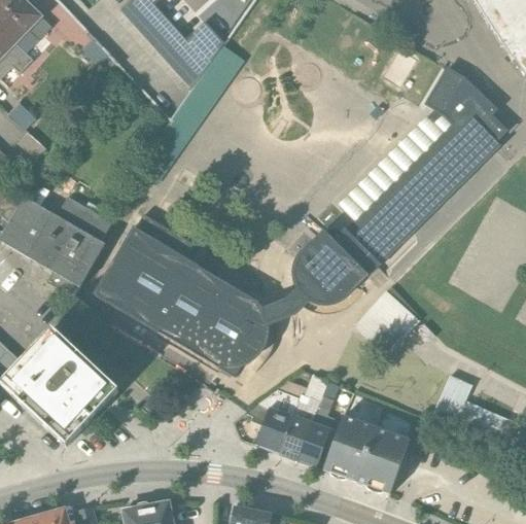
[(43,16),(26,0),(0,0),(0,28),(27,54),(39,40),(38,39),(50,27),(41,18),(43,16)]
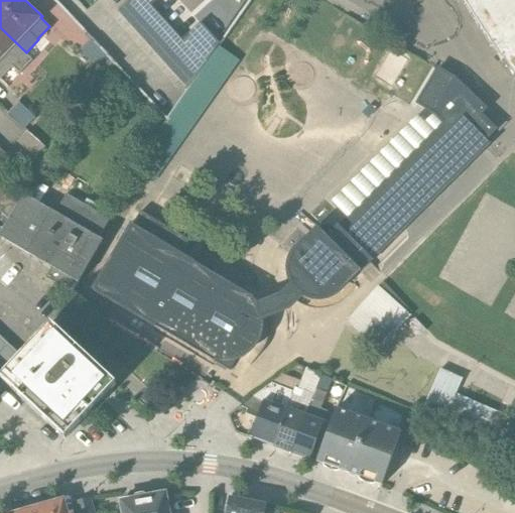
[(127,0),(118,9),(187,86),(218,43),(219,40),(201,20),(180,37),(150,3),(154,0),(127,0)]
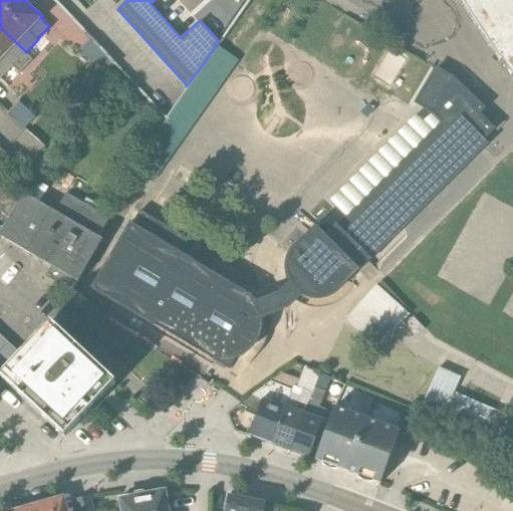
[(461,0),(511,73),(512,71),(512,0),(461,0)]
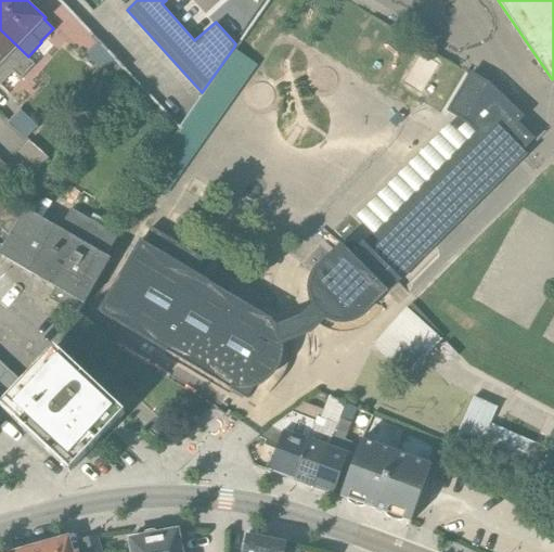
[(0,29),(0,81),(1,82),(13,69),(21,77),(35,63),(0,29)]
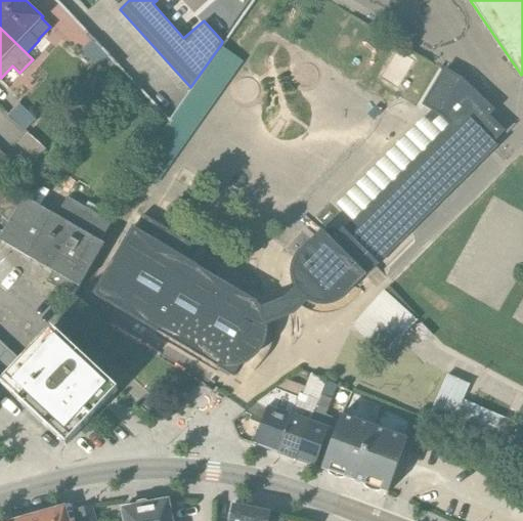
[(93,38),(82,49),(105,74),(117,63),(93,38)]
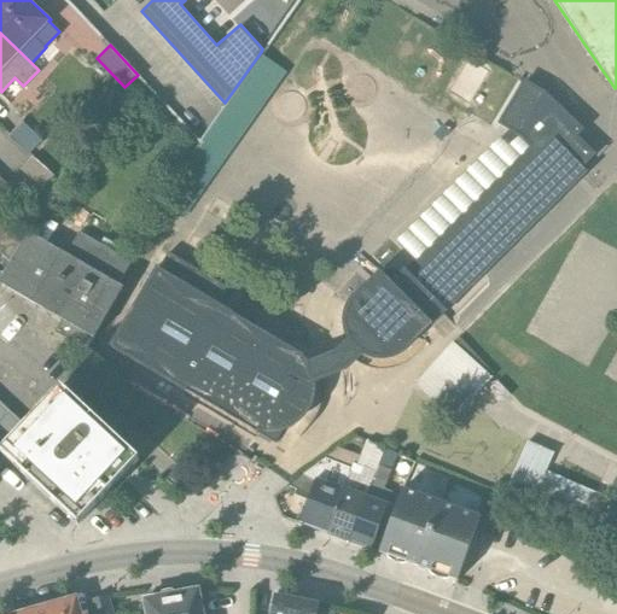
[(285,70),(285,69),(261,52),(225,103),(201,139),(202,140),(164,202),(185,216),(285,70)]
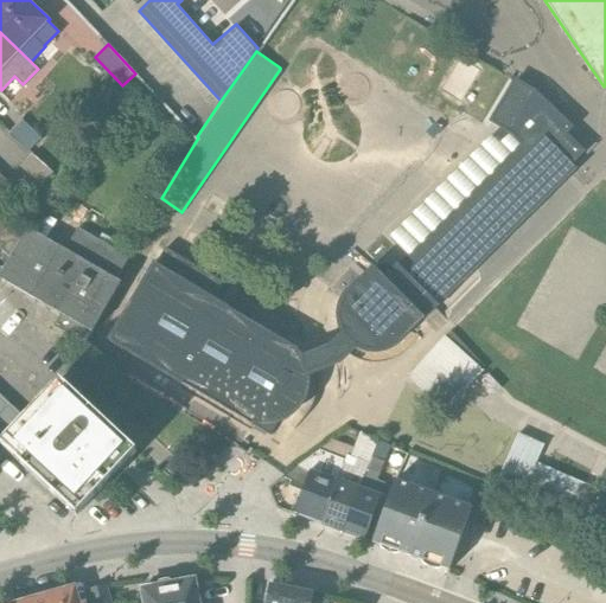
[(499,140),(492,133),(389,235),(407,252),(384,275),(383,275),(372,264),(349,289),(346,288),(339,299),(337,308),(337,322),(340,333),(332,341),(301,353),(297,347),(249,319),(254,309),(235,296),(234,296),(228,306),(227,305),(214,296),(222,281),(166,247),(165,247),(107,339),(108,340),(270,434),(276,423),(282,422),(294,414),(304,402),(308,389),(310,374),(340,363),(356,348),(369,352),(378,352),(390,350),(401,342),(400,340),(423,318),(426,319),(523,222),(576,168),(571,162),(581,149),(565,132),(569,126),(535,94),(536,90),(514,77),(489,117),(510,130),(501,140),(499,140)]
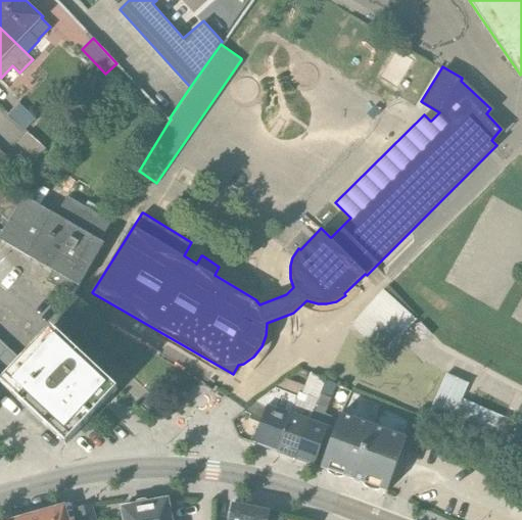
[(25,129),(36,117),(19,101),(8,112),(25,129)]
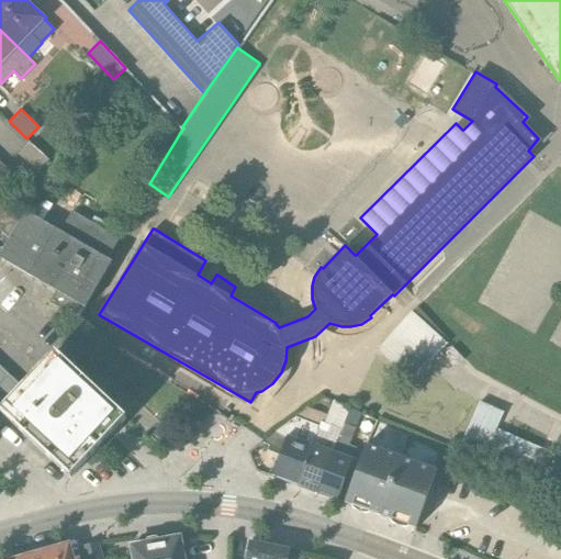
[(48,159),(30,142),(20,153),(38,170),(48,159)]
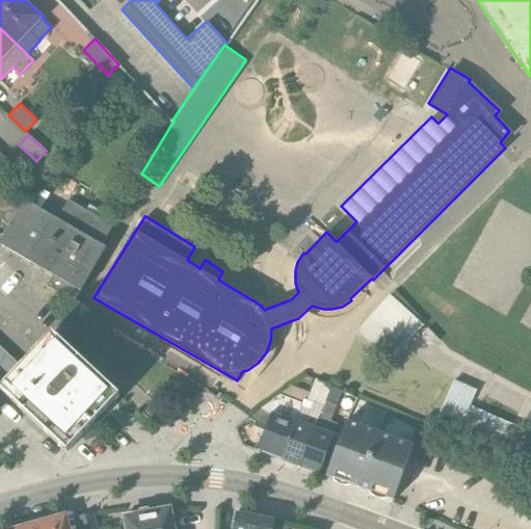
[(0,217),(1,217),(9,226),(18,210),(0,192),(0,166),(6,159),(0,152),(0,217)]
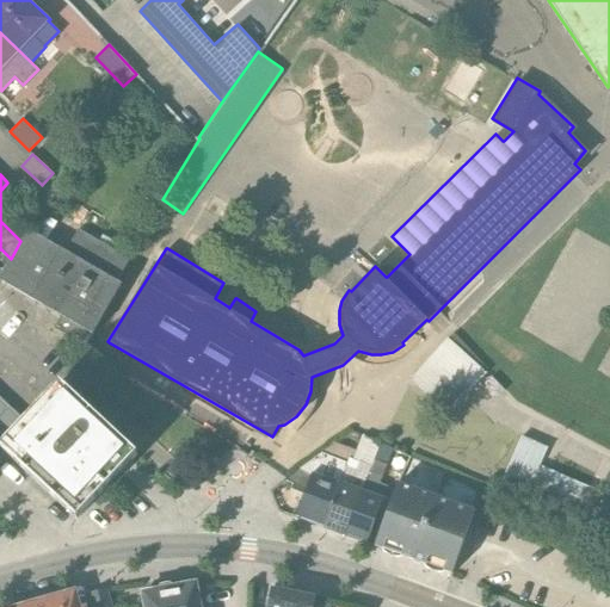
[(122,283),(117,280),(130,258),(125,254),(129,249),(103,234),(99,240),(78,228),(66,251),(47,239),(57,222),(38,210),(28,228),(20,241),(11,259),(0,274),(0,279),(61,315),(55,327),(81,342),(88,330),(92,333),(122,283)]
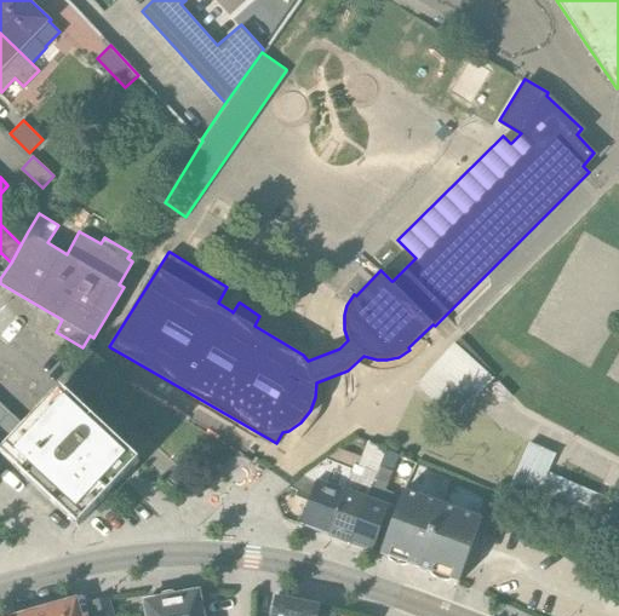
[(493,376),(454,341),(417,383),(456,418),(493,376)]
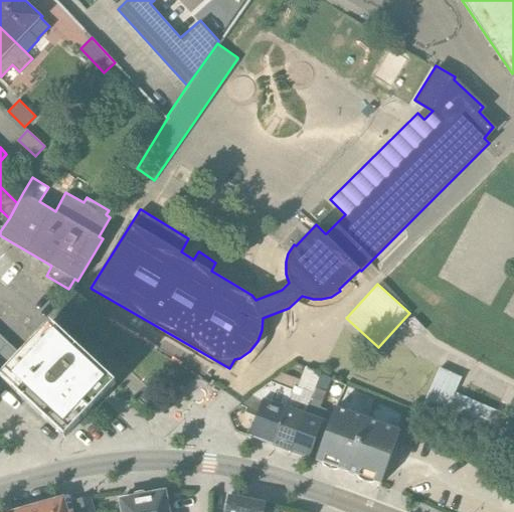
[(64,436),(115,381),(60,331),(31,362),(21,353),(0,376),(4,379),(64,436)]
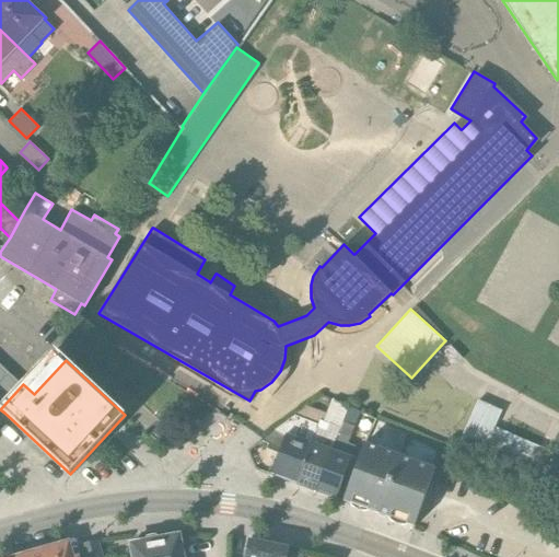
[(23,384),(0,362),(0,417),(4,413),(0,409),(23,384)]
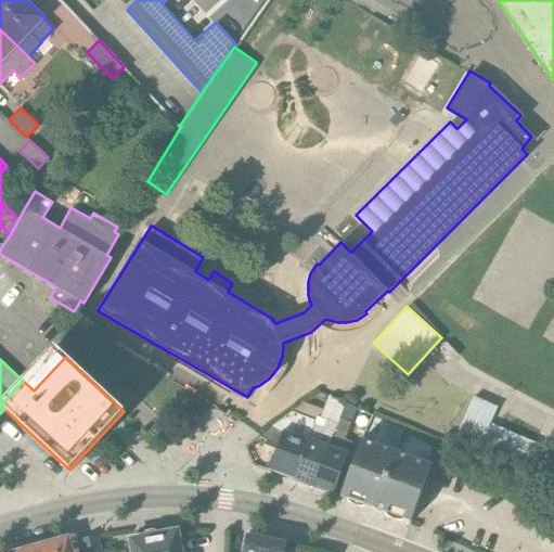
[(345,401),(330,394),(320,415),(313,413),(293,477),(312,485),(345,401)]
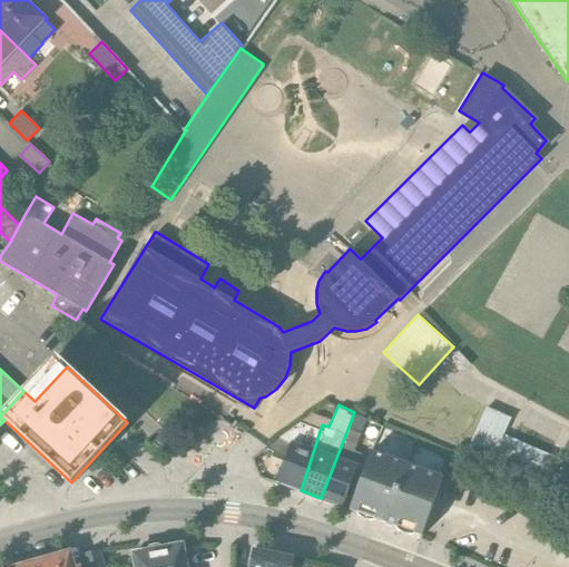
[(487,404),(486,406),(462,458),(547,494),(561,458),(504,433),(511,416),(487,404)]
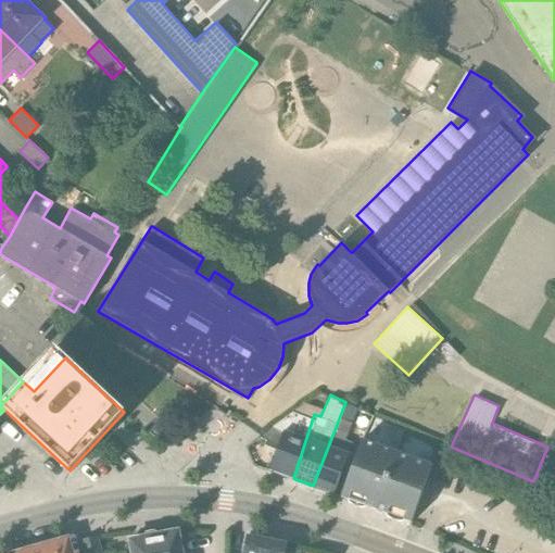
[(347,438),(357,407),(345,402),(313,486),(333,492),(352,441),(347,438)]
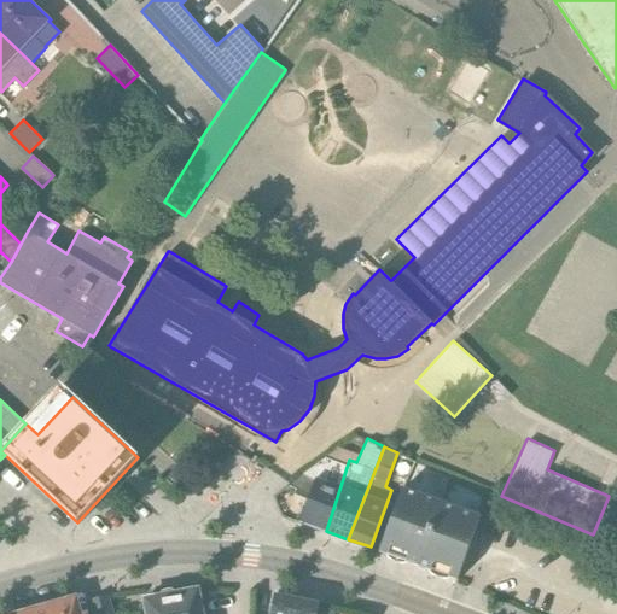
[(310,492),(300,521),(326,531),(349,460),(332,452),(290,483),(310,492)]
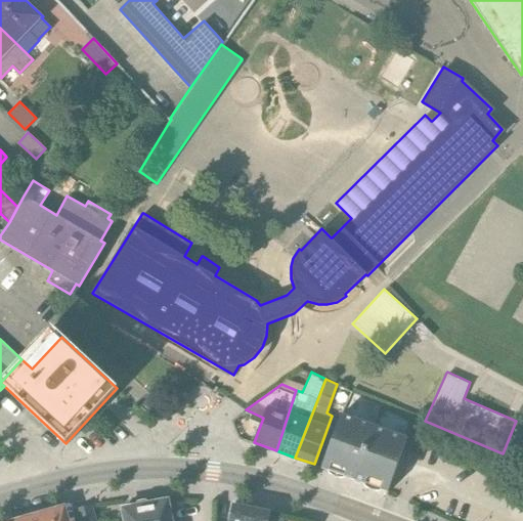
[(321,467),(352,478),(388,491),(406,437),(342,413),(321,467)]
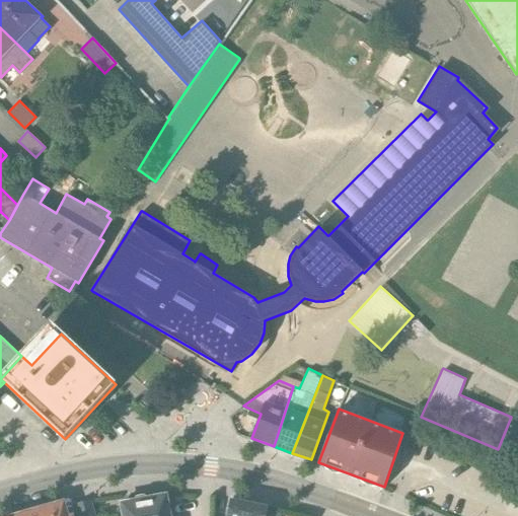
[(513,419),(497,454),(517,463),(517,420),(514,418),(513,419)]
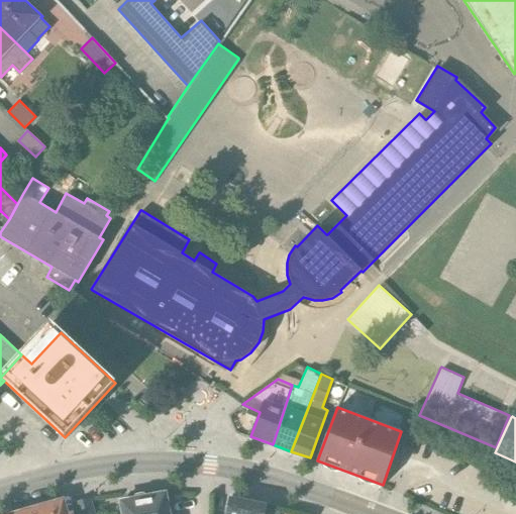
[(123,513),(168,513),(165,492),(147,495),(143,493),(136,495),(134,498),(121,500),(123,513)]
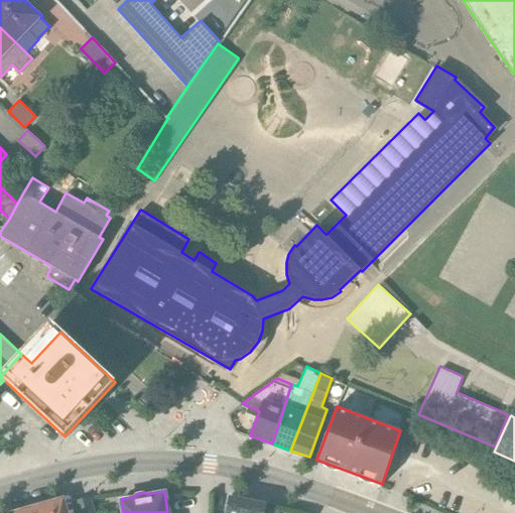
[(264,512),(266,503),(229,495),(226,512),(264,512)]
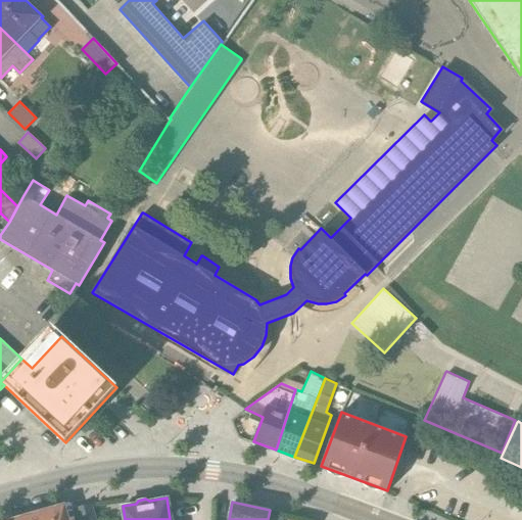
[(79,519),(95,519),(91,503),(76,508),(79,519)]
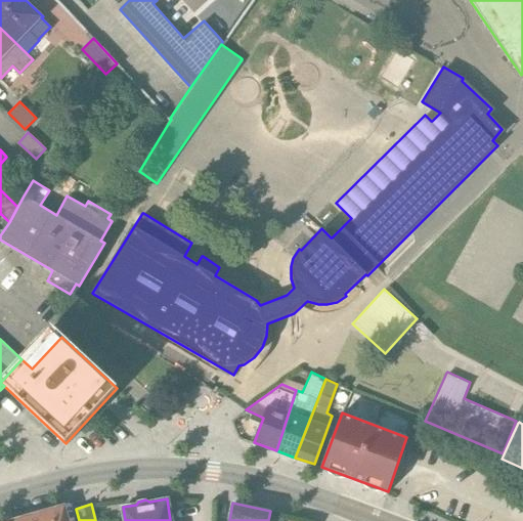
[(68,520),(63,507),(40,513),(42,520),(68,520)]
